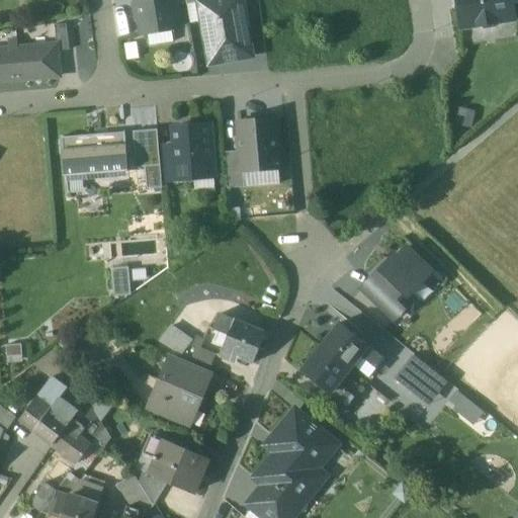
[(173,0),(136,0),(137,4),(134,5),(137,20),(140,20),(142,35),(178,29),(173,0)]
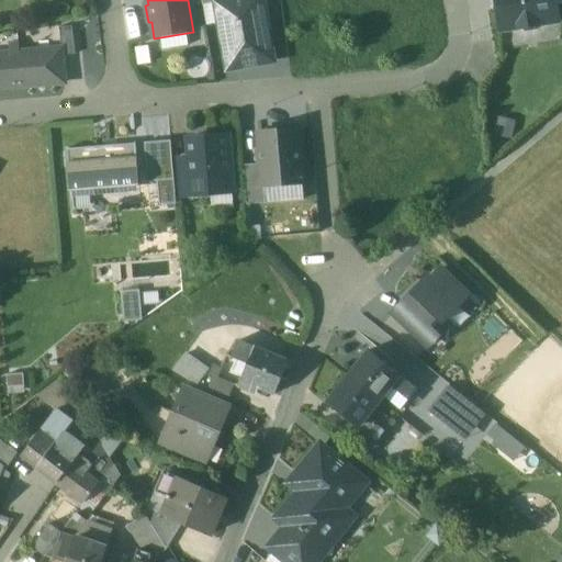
[(229,0),(226,1),(216,2),(216,3),(228,70),(273,62),(261,0),(229,0)]
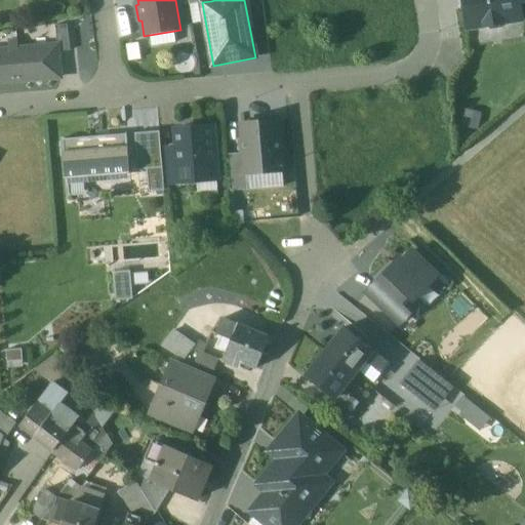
[(463,0),(469,29),(486,26),(490,31),(500,30),(502,24),(522,21),(518,0),(463,0)]
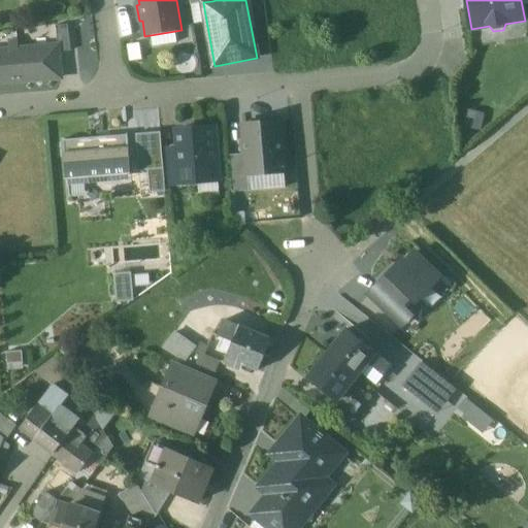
[(67,26),(56,27),(58,46),(59,54),(71,52),(67,26)]
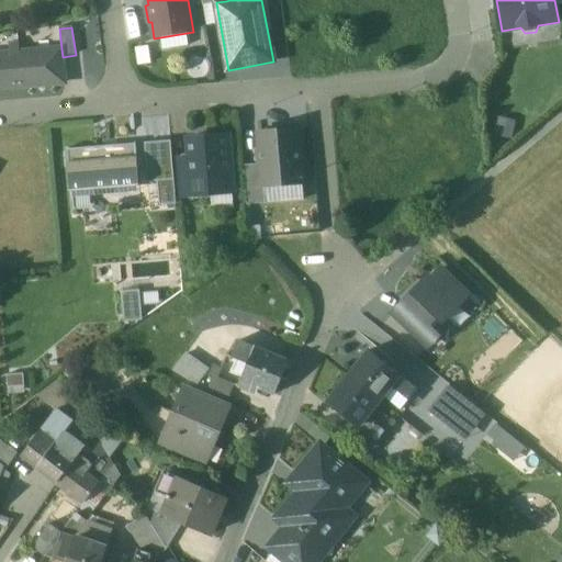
[(18,45),(9,45),(10,54),(14,54),(19,53),(18,45)]
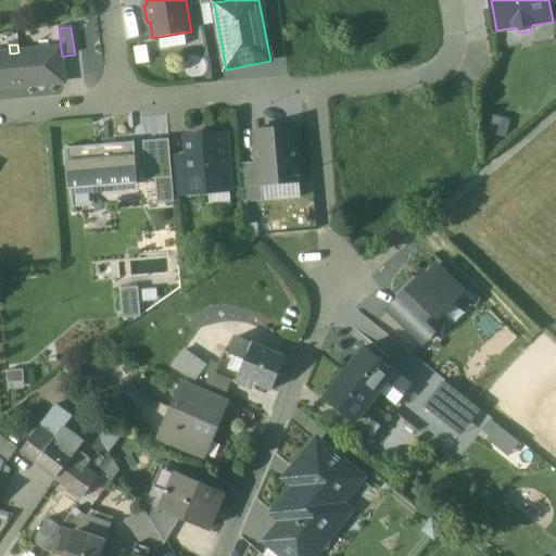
[(19,52),(14,53),(16,87),(64,83),(61,49),(19,52)]
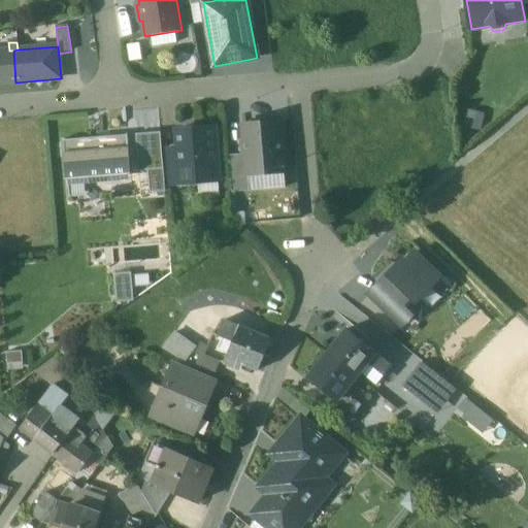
[(9,51),(0,51),(0,84),(15,83),(13,51),(9,51)]
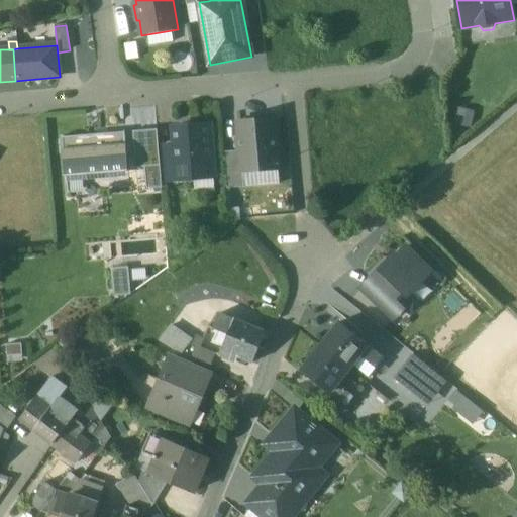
[(274,120),(237,123),(239,151),(241,172),(242,172),(244,188),(279,185),(274,120)]
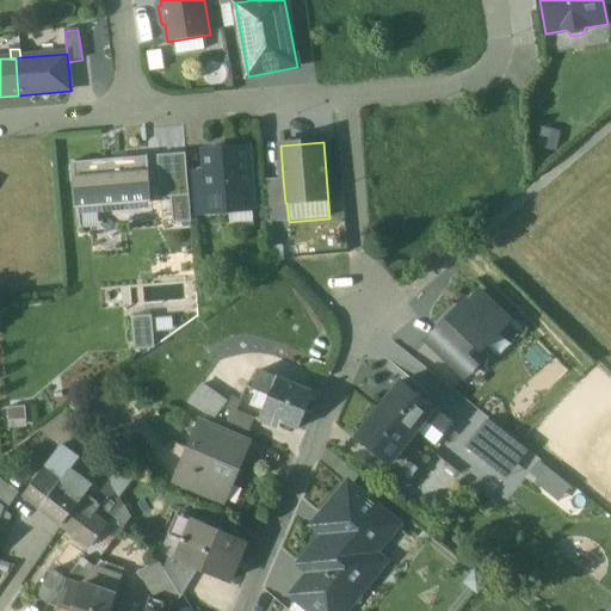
[(247,148),(204,152),(207,171),(209,199),(210,213),(229,211),(228,205),(252,203),(247,148)]
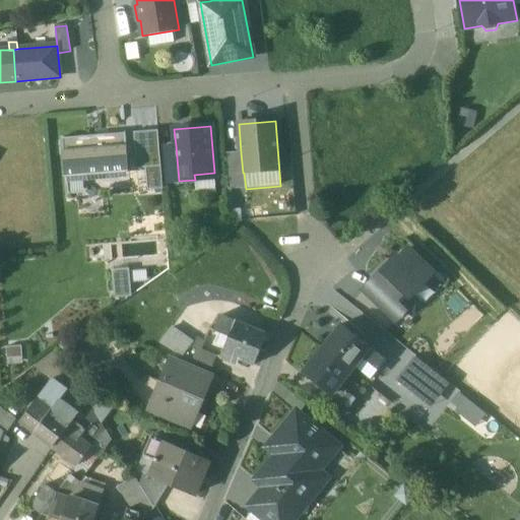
[(157,131),(134,133),(136,170),(145,169),(160,168),(157,131)]
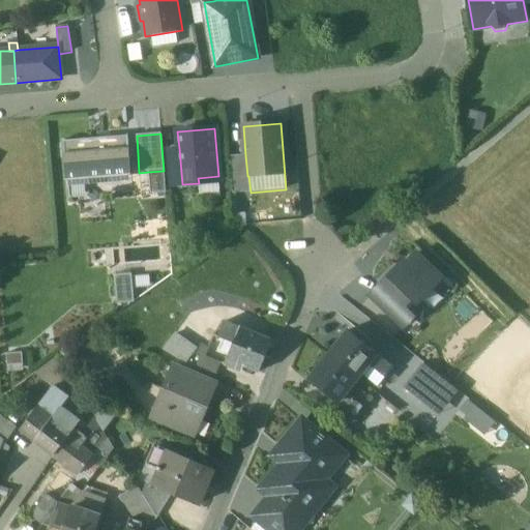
[(128,136),(63,142),(66,180),(68,180),(84,179),(131,175),(128,136)]
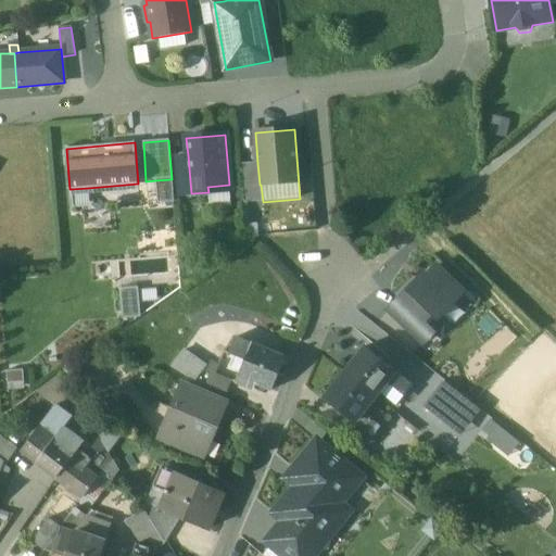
[(188,155),(172,156),(174,182),(190,181),(188,155)]
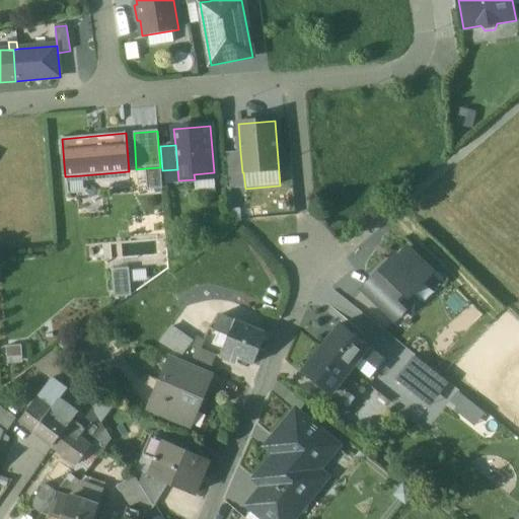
[(240,152),(225,153),(228,190),(245,189),(243,172),(242,172),(240,152)]
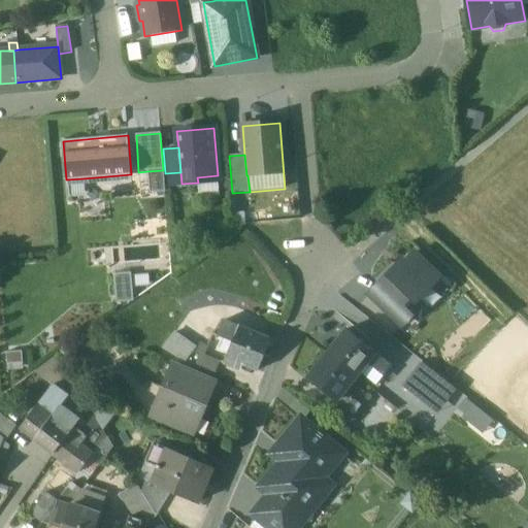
[(163,170),(147,171),(150,193),(165,192),(163,170)]
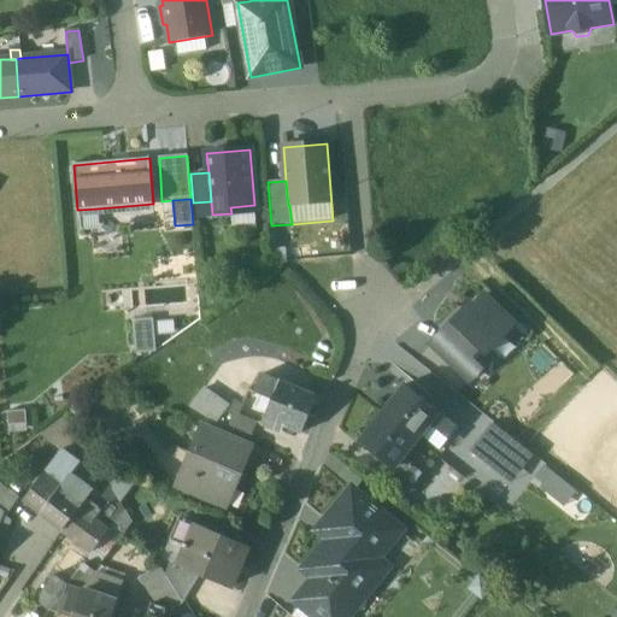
[(193,203),(193,204),(194,216),(212,215),(211,201),(193,203)]
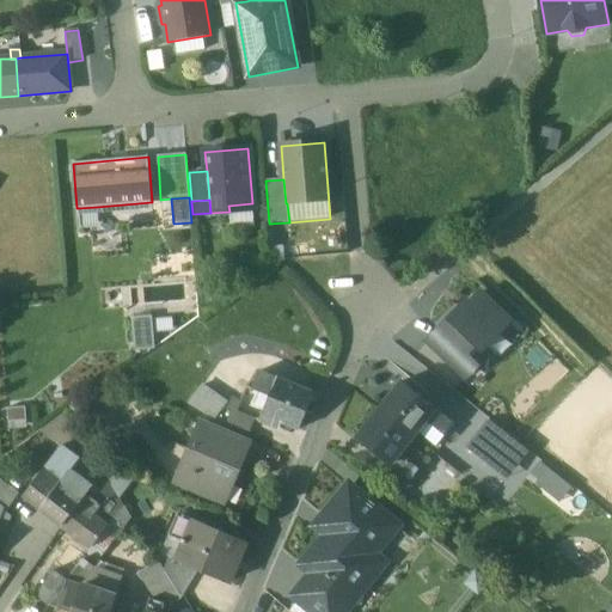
[(97,207),(79,208),(81,230),(99,228),(97,207)]
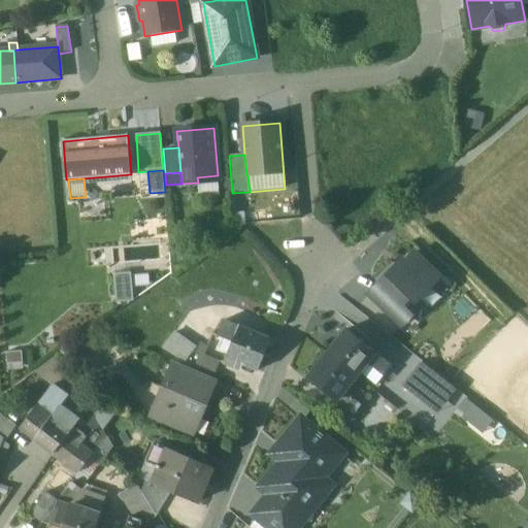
[(415,253),(405,263),(402,260),(380,285),(401,306),(409,297),(416,303),(440,277),(415,253)]
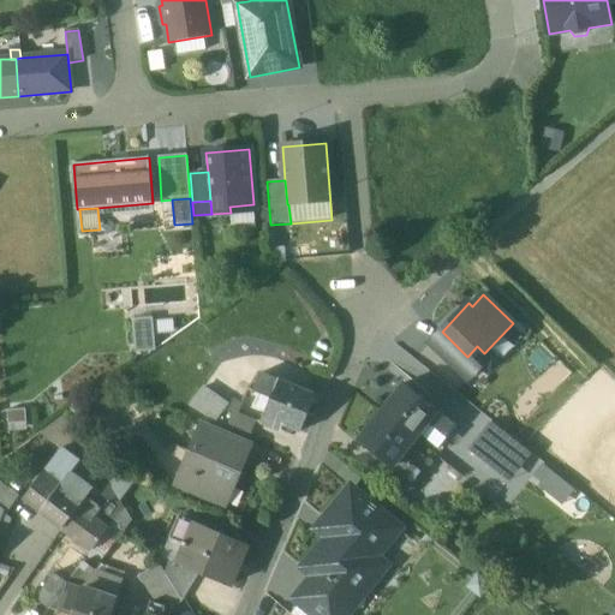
[(149,321),(132,322),(133,356),(151,356),(149,321)]
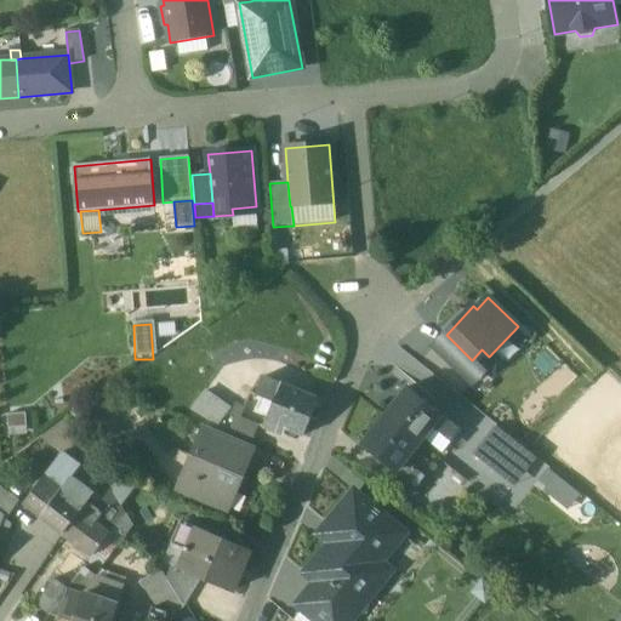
[(472,360),(446,335),(434,347),(473,383),(484,371),(472,360)]
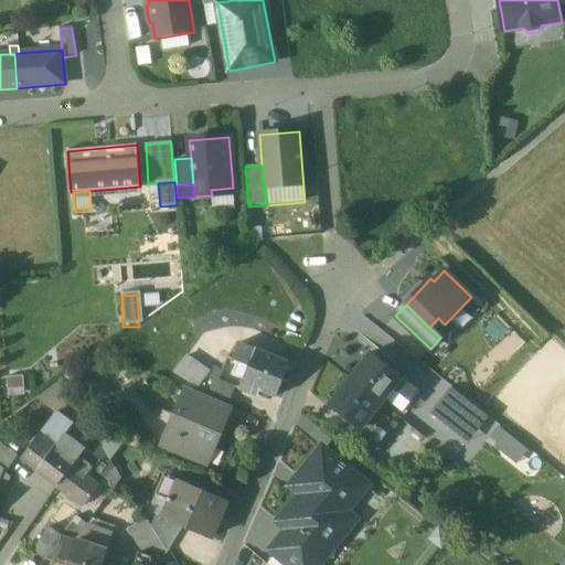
[(291,362),(240,342),(232,359),(247,365),(238,388),(257,395),(259,390),(276,396),(291,362)]
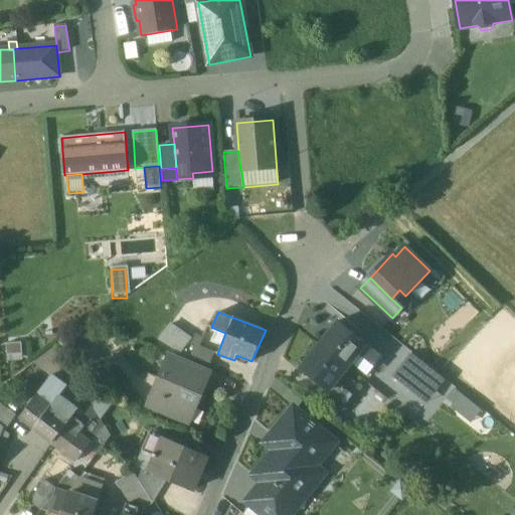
[(158,338),(181,352),(191,335),(168,321),(158,338)]
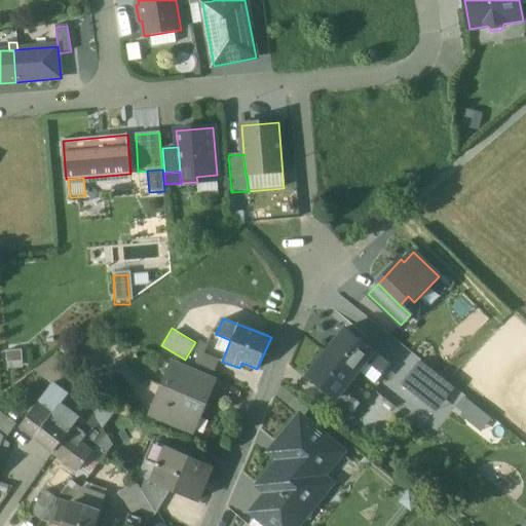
[(391,365),(346,328),(326,353),(355,376),(367,361),(383,374),(391,365)]
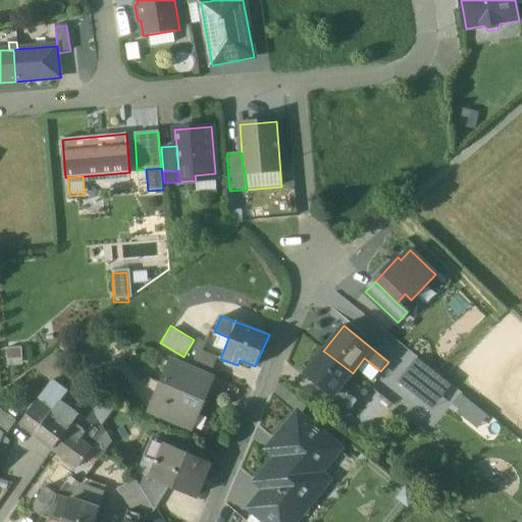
[(205,342),(198,338),(194,349),(198,350),(201,352),(205,342)]
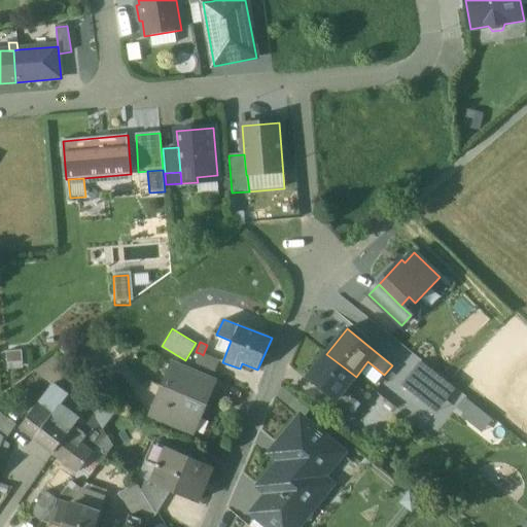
[(203,355),(200,353),(196,364),(214,372),(218,360),(203,355)]
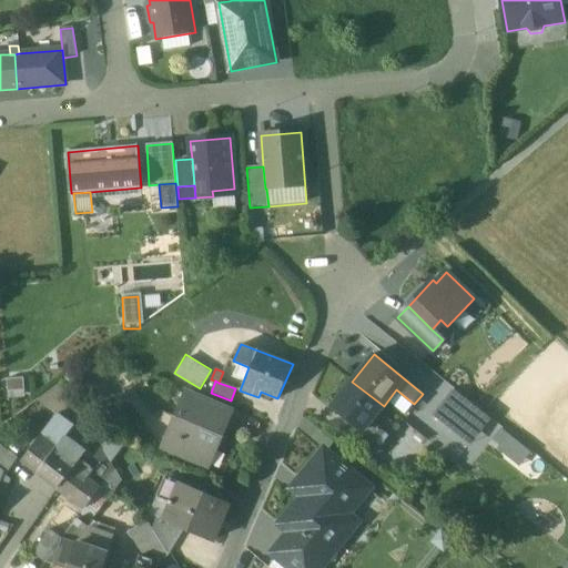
[(384,406),(352,382),(331,408),(381,446),(388,435),(372,422),(384,406)]
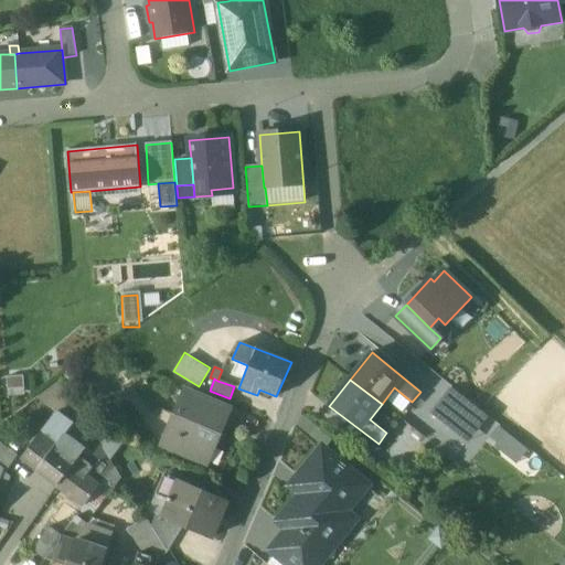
[(224,404),(187,387),(181,400),(220,416),(224,404)]
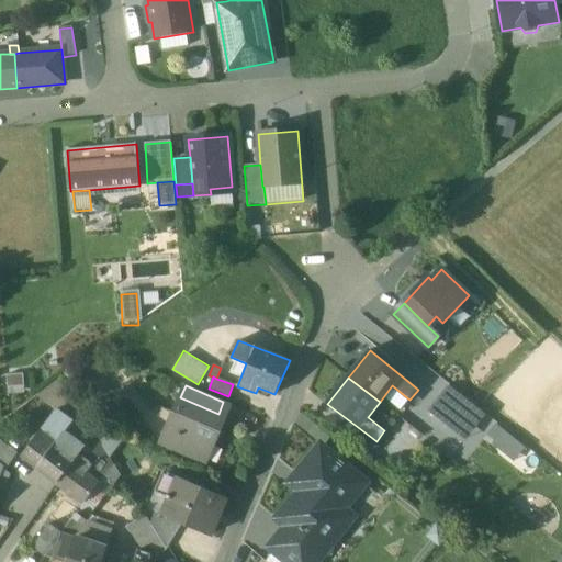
[(454,430),(473,407),(448,386),(429,411),(454,430)]
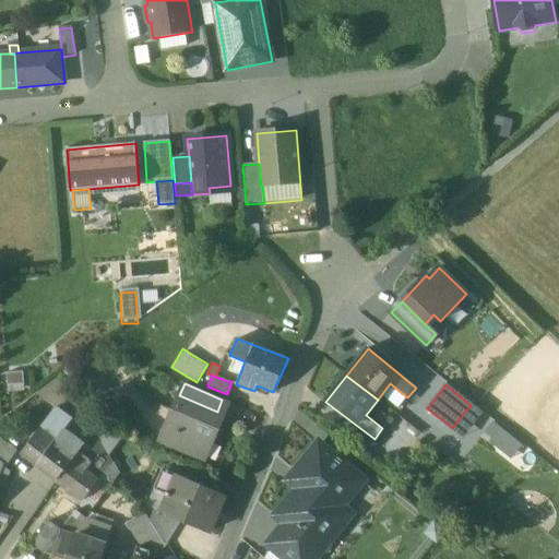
[(217,412),(179,395),(165,429),(178,435),(173,445),(204,460),(224,415),(217,412)]
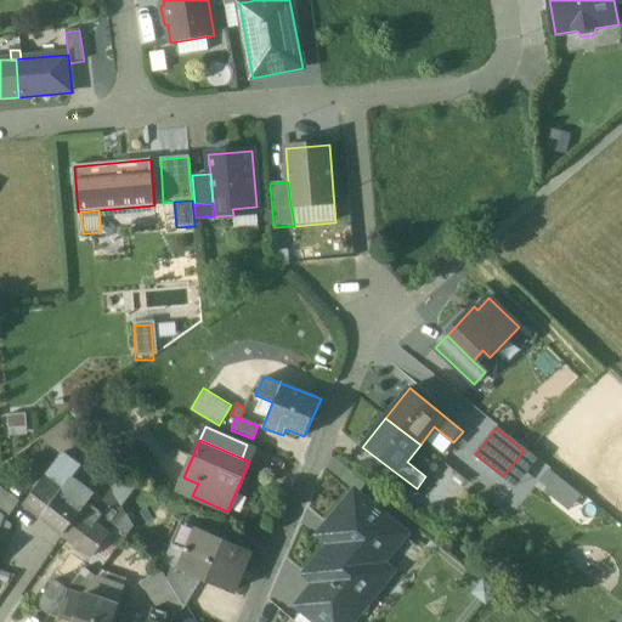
[(62,453),(23,507),(40,518),(57,495),(51,490),(77,467),(62,453)]
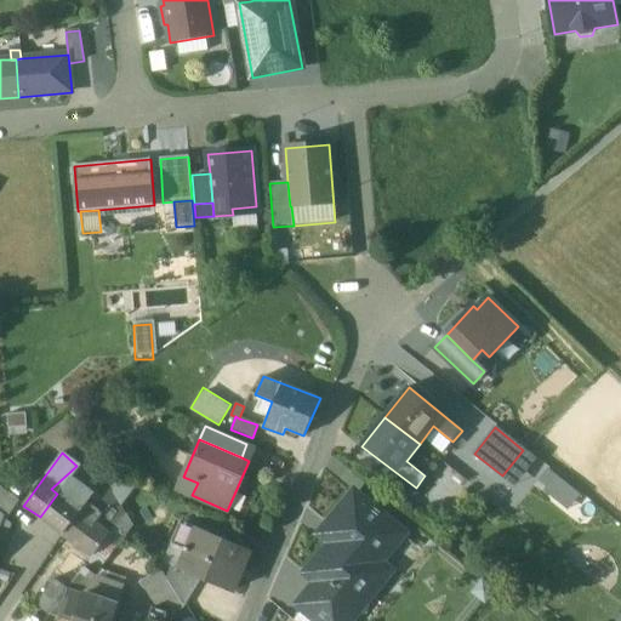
[(77,466),(51,489),(57,494),(79,512),(101,483),(85,457),(77,466)]
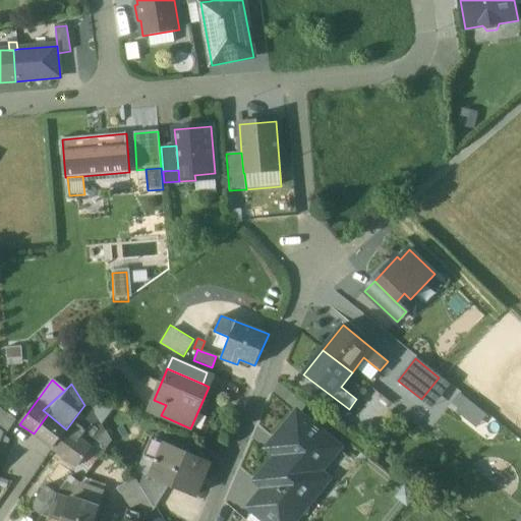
[(433,404),(442,412),(460,392),(452,384),(433,404)]
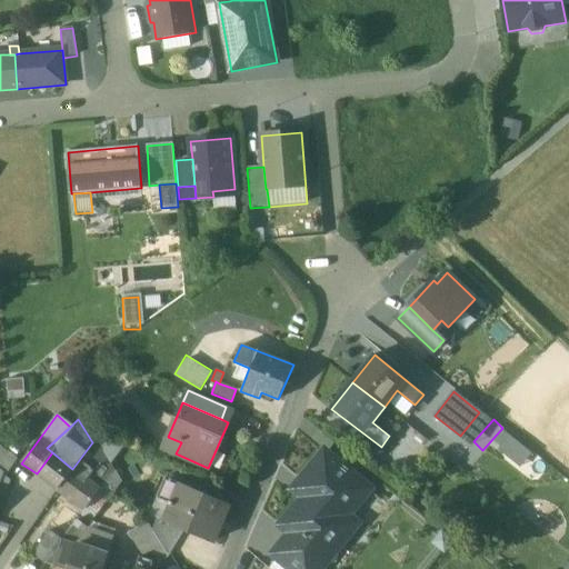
[(72,469),(72,470),(83,478),(100,456),(92,442),(72,469)]
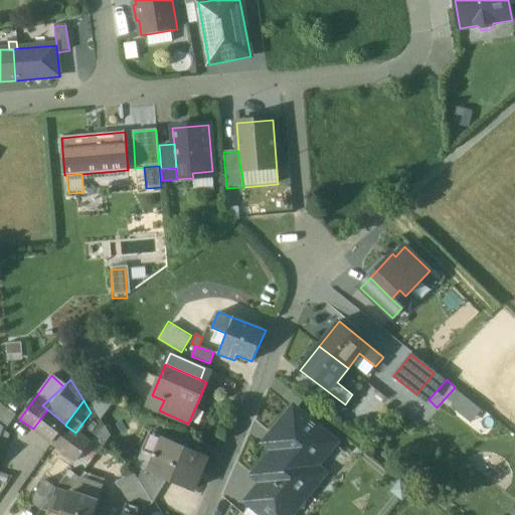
[(0,418),(8,425),(17,413),(0,401),(0,418)]
